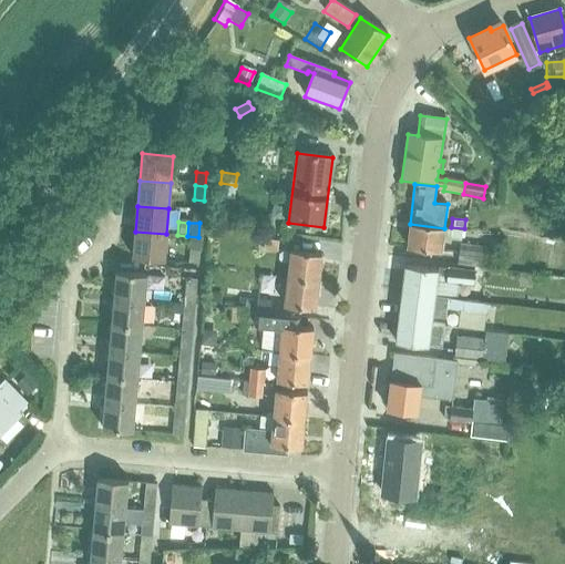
[(463,231),(444,228),(410,224),(407,248),(442,253),(443,238),(461,241),(463,231)]
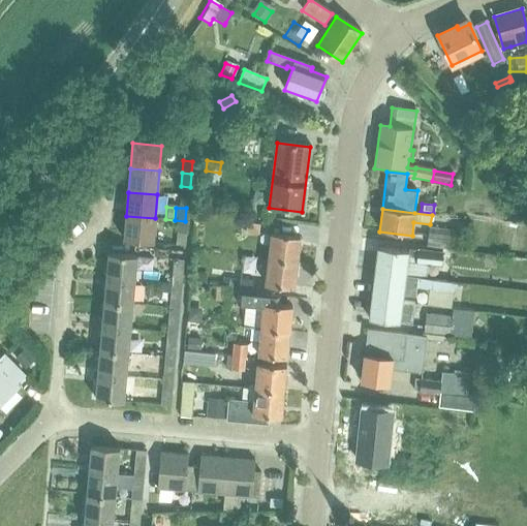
[(155,218),(126,216),(124,241),(153,244),(155,218)]
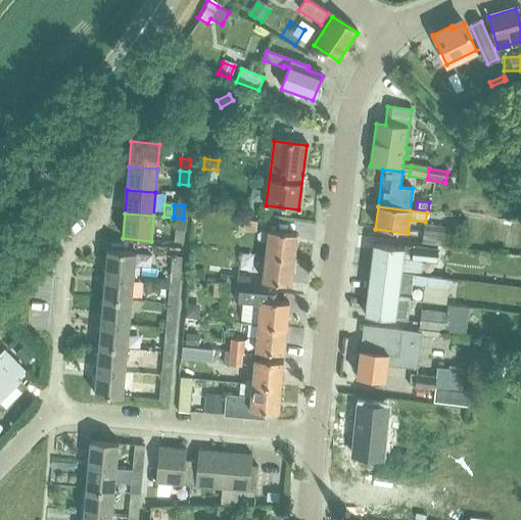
[(183,219),(173,218),(171,242),(181,243),(183,219)]
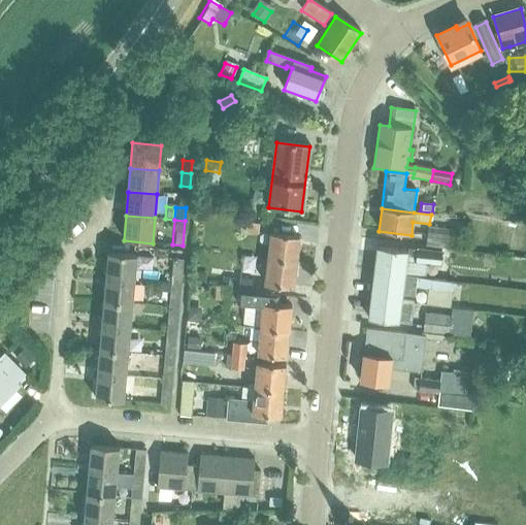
[(255,235),(256,222),(244,221),(242,233),(255,235)]
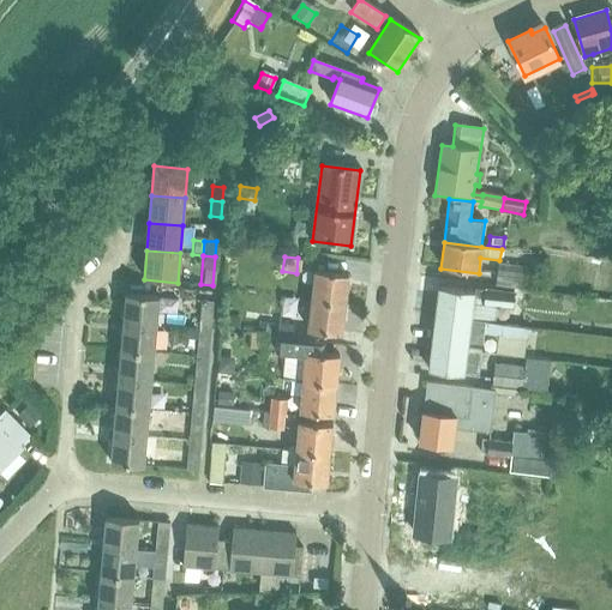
[(526,269),(498,265),(495,287),(523,290),(526,269)]
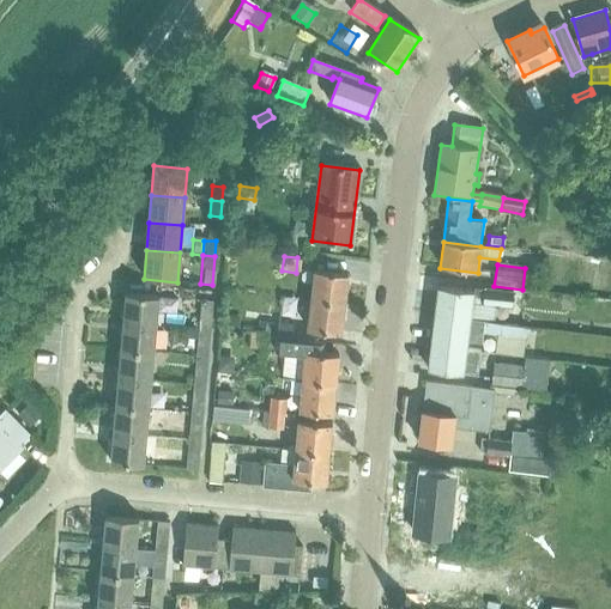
[(314,270),(310,300),(343,304),(346,274),(314,270)]
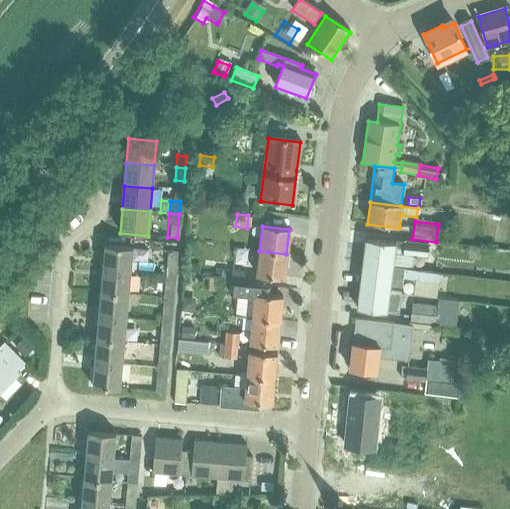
[(365,241),(362,263),(392,267),(392,264),(413,267),(414,255),(403,254),(404,248),(401,248),(401,245),(365,241)]
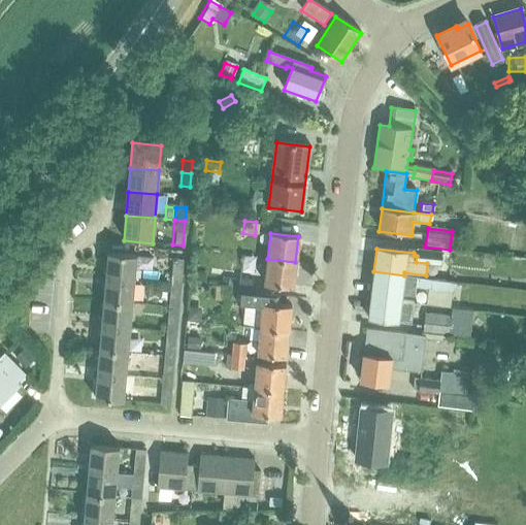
[(439,265),(441,254),(414,251),(414,253),(414,256),(417,256),(416,262),(427,263),(439,265)]
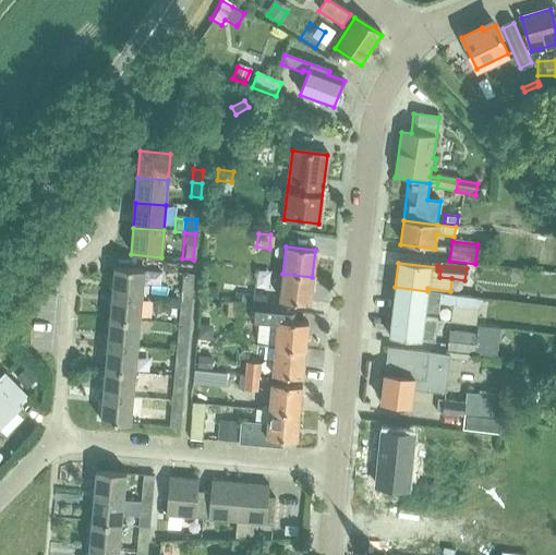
[(115,268),(111,294),(142,297),(145,270),(115,268)]
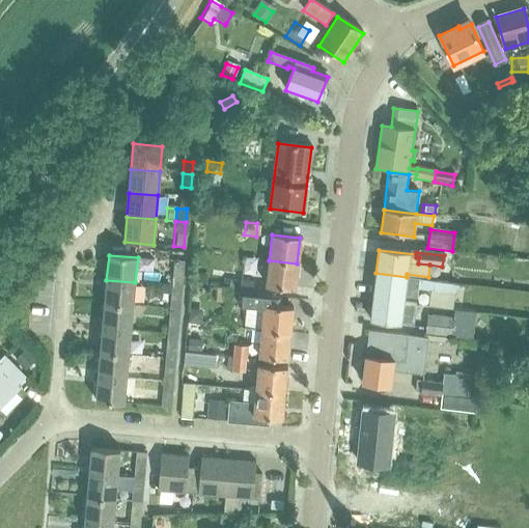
[(297,264),(269,260),(266,286),(294,289),(297,264)]
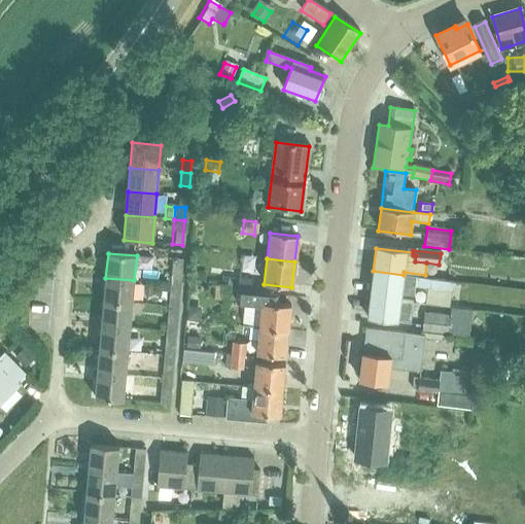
[(171,284),(181,285),(183,260),(173,259),(171,284)]
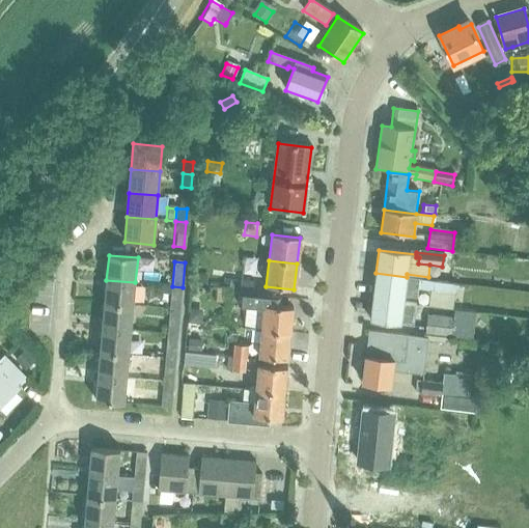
[(376,273),(372,299),(404,303),(404,297),(417,298),(418,289),(455,295),(457,286),(437,282),(437,281),(407,277),(376,273)]
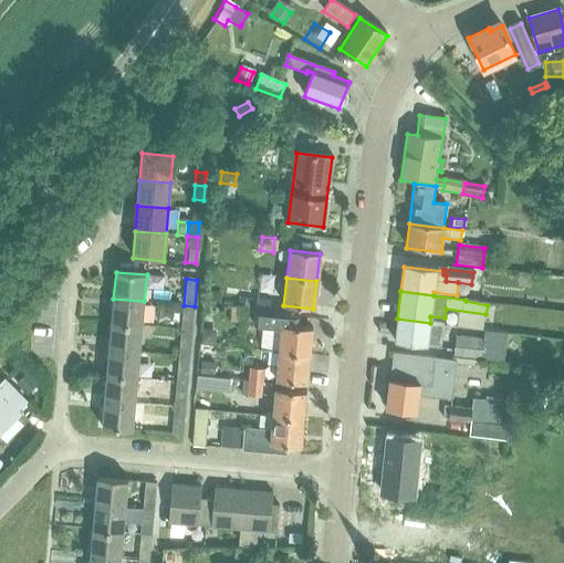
[(210,292),(208,306),(219,308),(220,294),(210,292)]
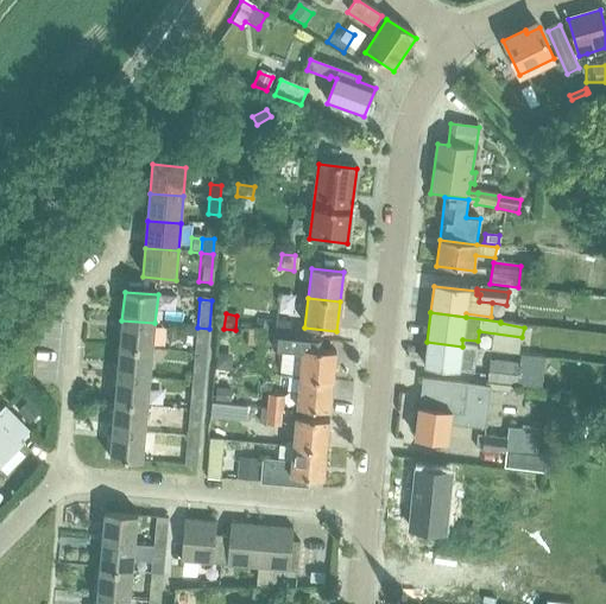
[(121,320),(119,348),(152,351),(155,323),(121,320)]
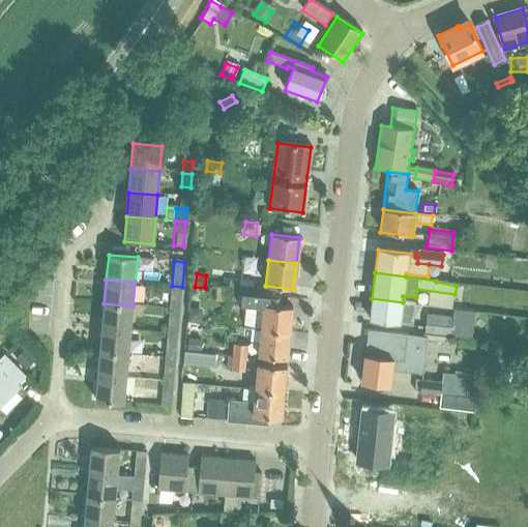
[(237,281),(236,291),(248,293),(251,282),(237,281)]
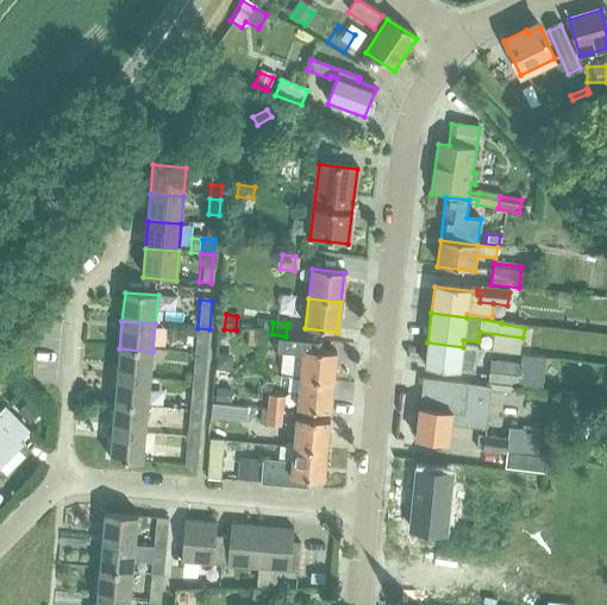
[(198,328),(195,355),(207,357),(210,329),(198,328)]
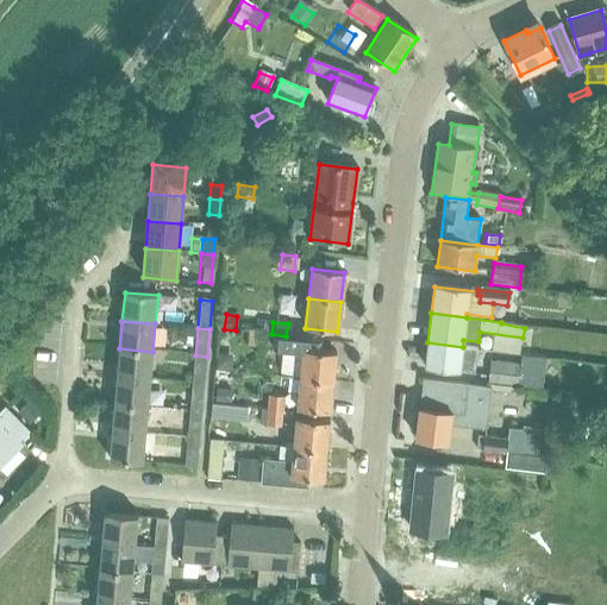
[(273,336),(271,352),(274,352),(283,353),(281,376),(282,376),(301,377),(332,380),(335,354),(304,351),(302,351),(302,347),(304,340),(296,340),(288,339),(273,336)]
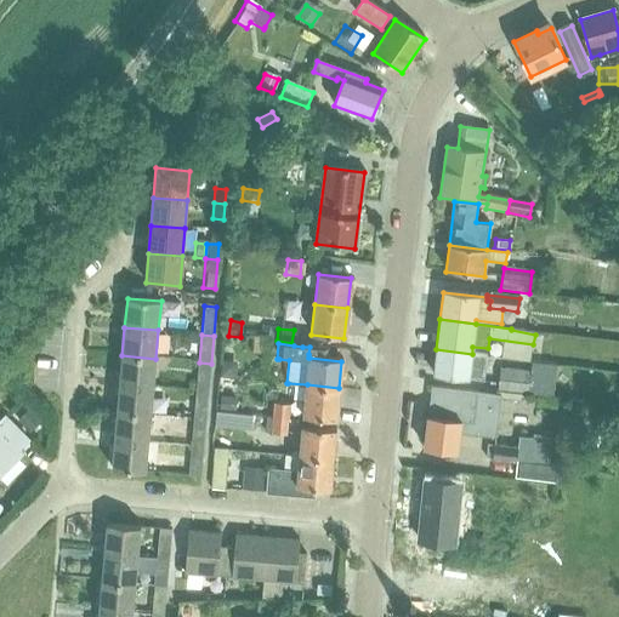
[(436,349),(432,375),(483,382),(484,370),(486,358),(471,356),(472,354),(436,349)]
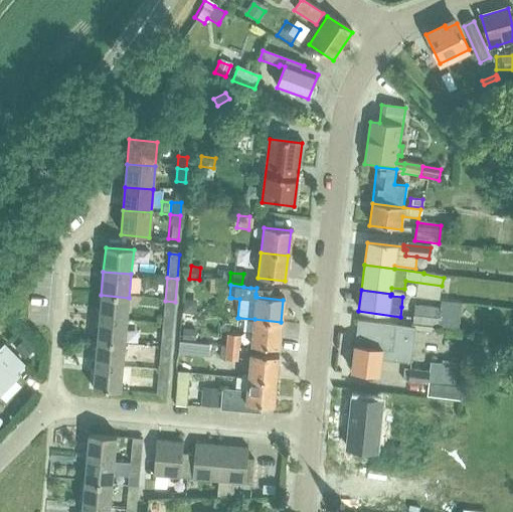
[(129,298),(101,295),(99,318),(127,321),(129,298)]
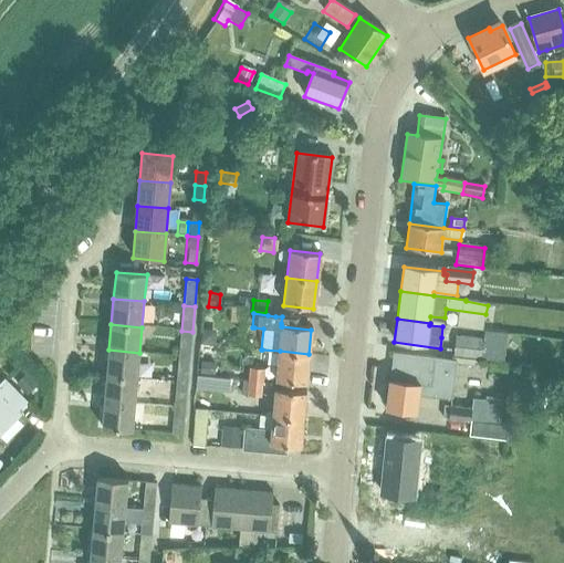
[(201,330),(200,343),(213,345),(215,332),(201,330)]
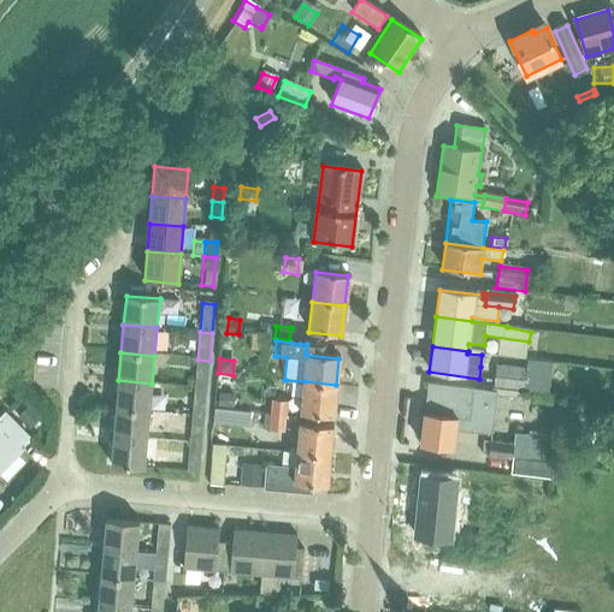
[(526,358),(525,369),(496,366),(494,388),(547,394),(550,362),(526,358)]
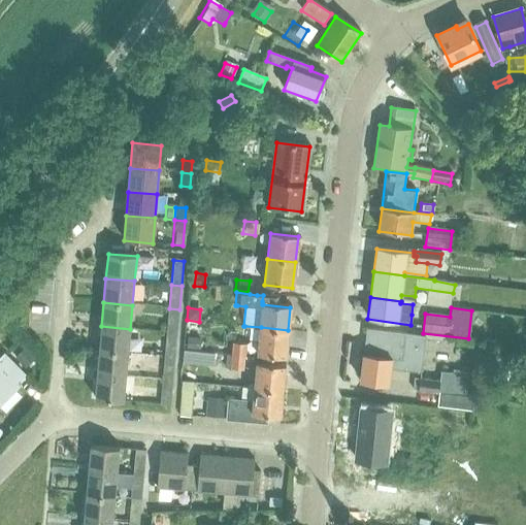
[(179,309),(169,308),(166,332),(176,333),(179,309)]
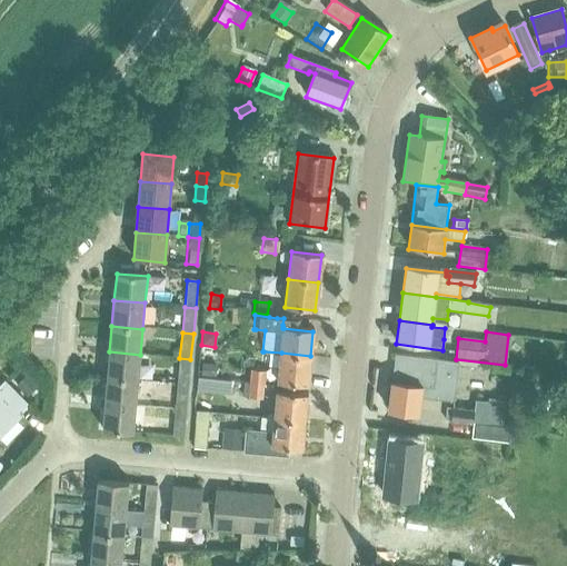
[(140,355),(109,351),(107,377),(138,380),(140,355)]
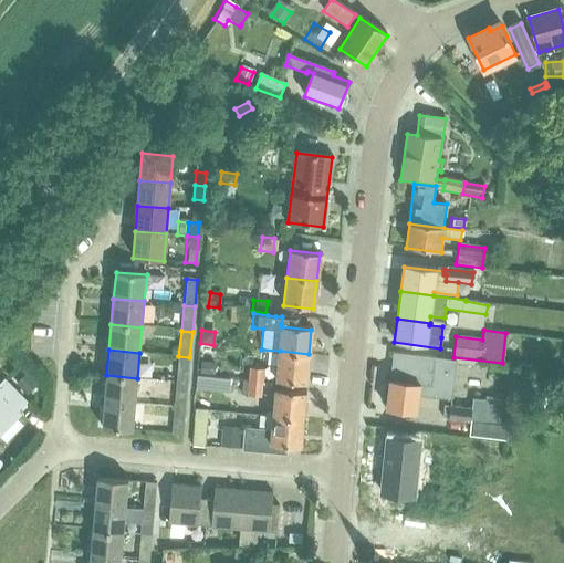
[(309,354),(280,351),(277,378),(306,382),(309,354)]
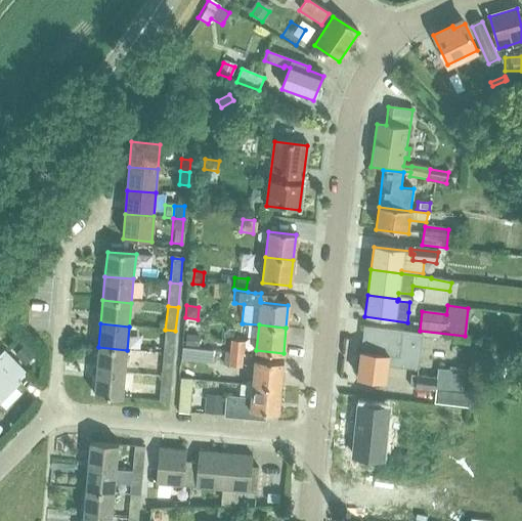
[(356,380),(372,381),(384,383),(386,383),(386,381),(387,366),(417,371),(421,339),(421,335),(362,328),(361,342),(359,354),(358,364),(356,380)]
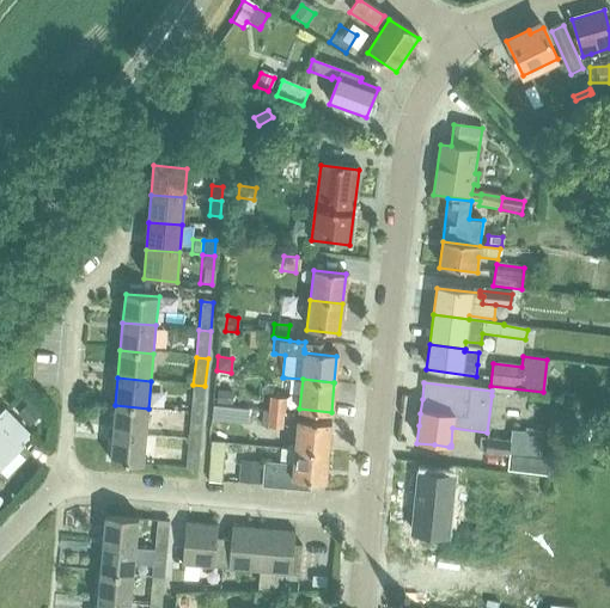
[(193,385),(190,412),(202,413),(205,386),(193,385)]
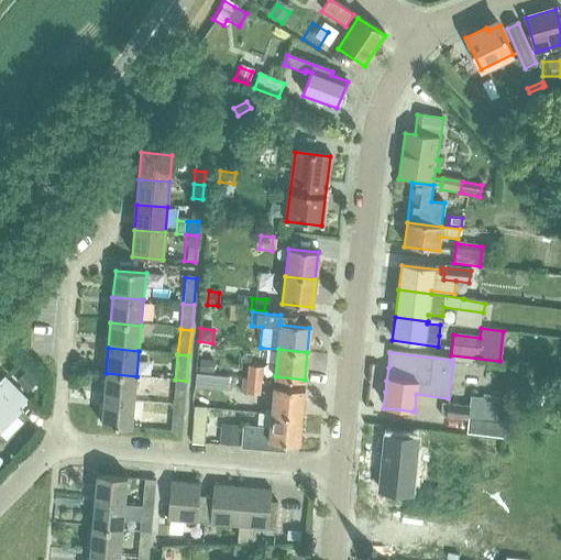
[(197,361),(196,374),(210,375),(211,362),(197,361)]
